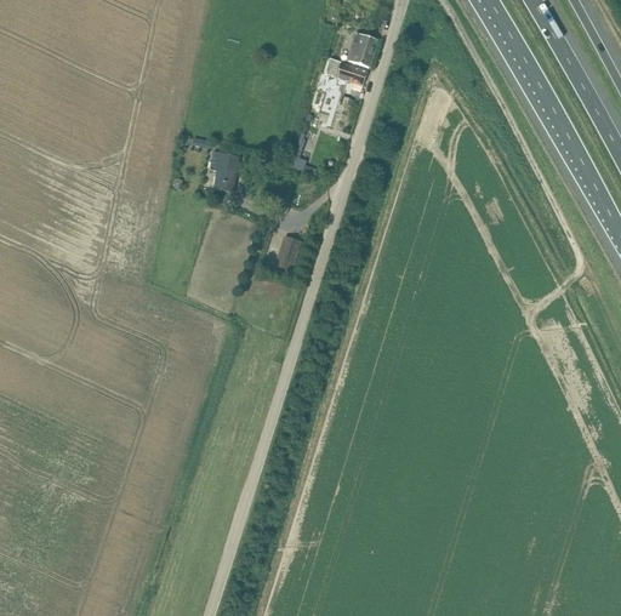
[(369,64),(377,38),(355,30),(347,58),(369,64)]
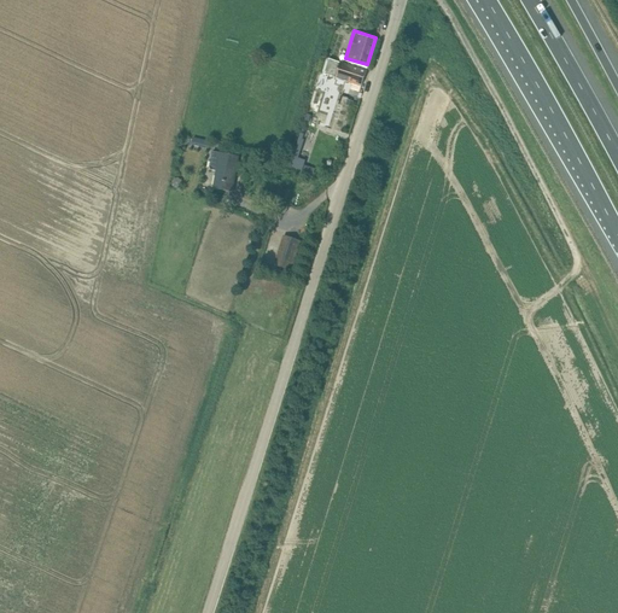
[(361,82),(366,68),(340,59),(330,56),(325,71),(361,82)]
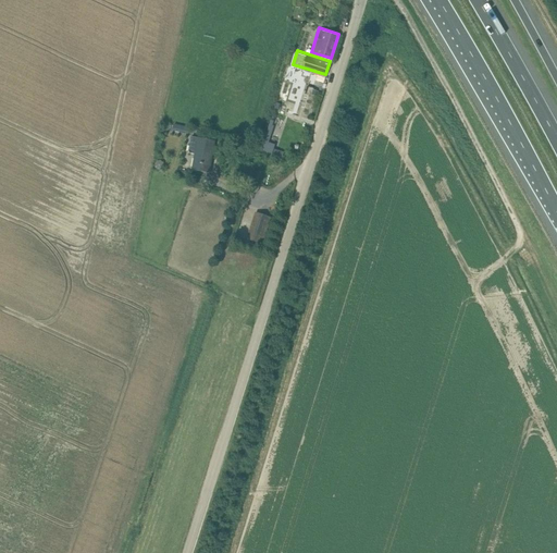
[(271,115),(261,146),(283,152),(284,147),(274,145),(275,140),(270,138),(274,122),(273,121),(274,117),(271,115)]
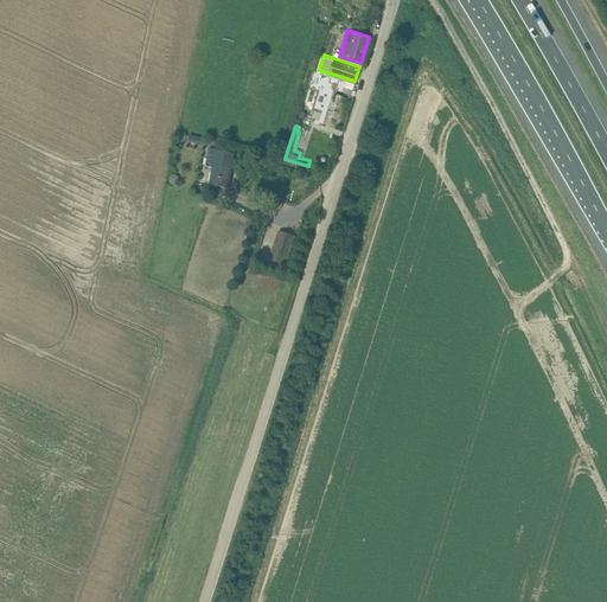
[(228,185),(234,151),(208,146),(205,164),(213,165),(210,181),(228,185)]
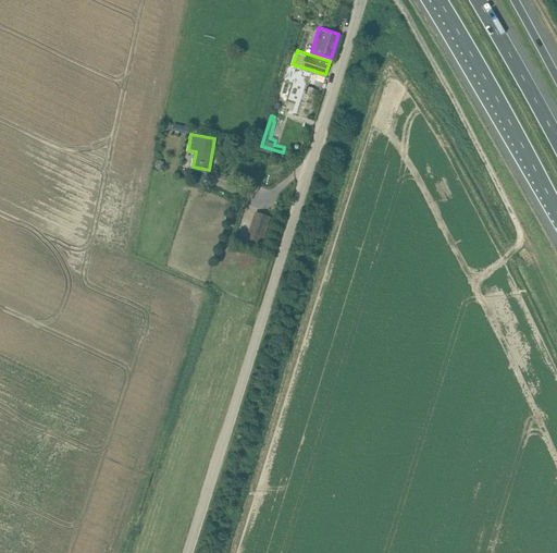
[(256,209),(249,230),(251,230),(264,234),(271,214),(256,209)]
